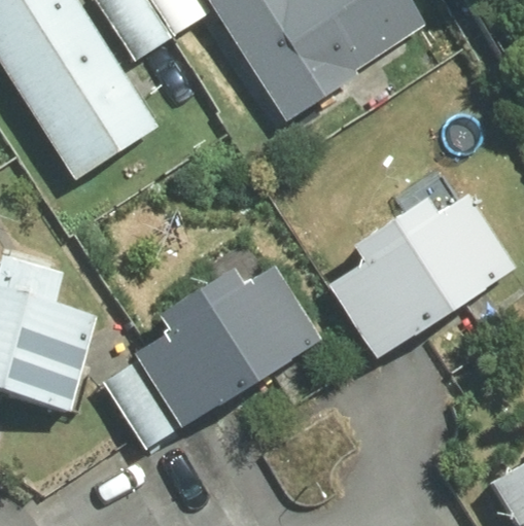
[(79,0),(0,0),(0,63),(72,180),(159,128),(79,0)]
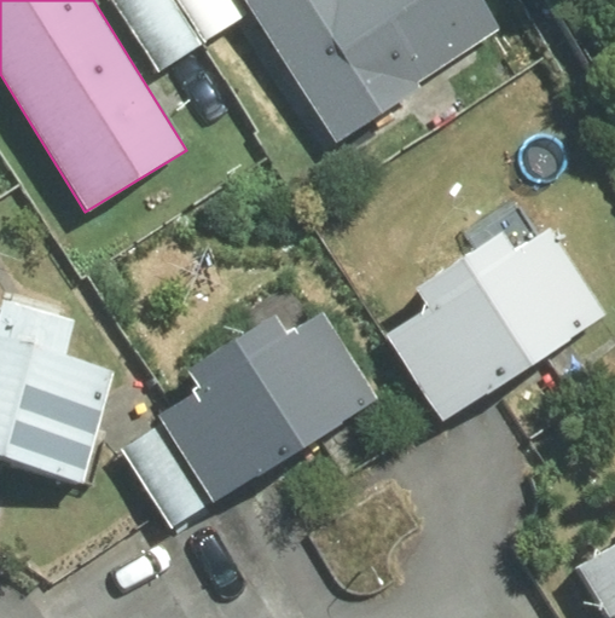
[(244,0),(336,151),(510,46),(481,0),(244,0)]
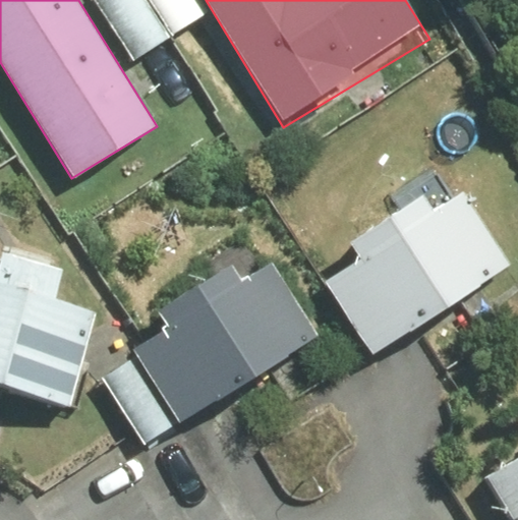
[(361,257),(326,281),(373,354),(513,264),(465,190),(434,211),(421,193),(350,240),(361,257)]
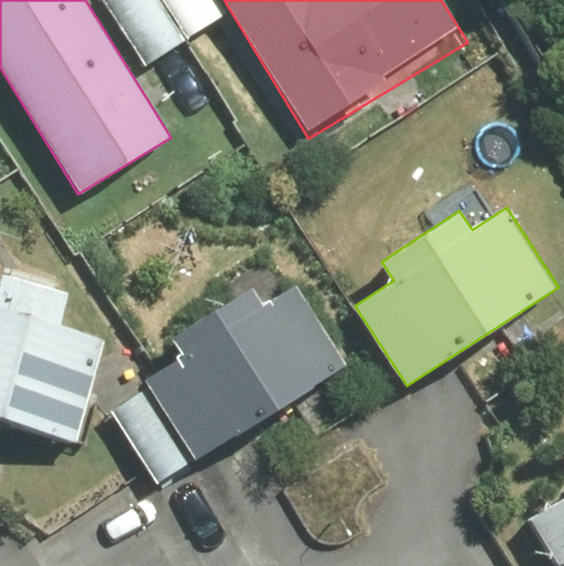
[(0,420),(73,443),(105,340),(61,327),(72,289),(7,269),(0,291),(0,420)]
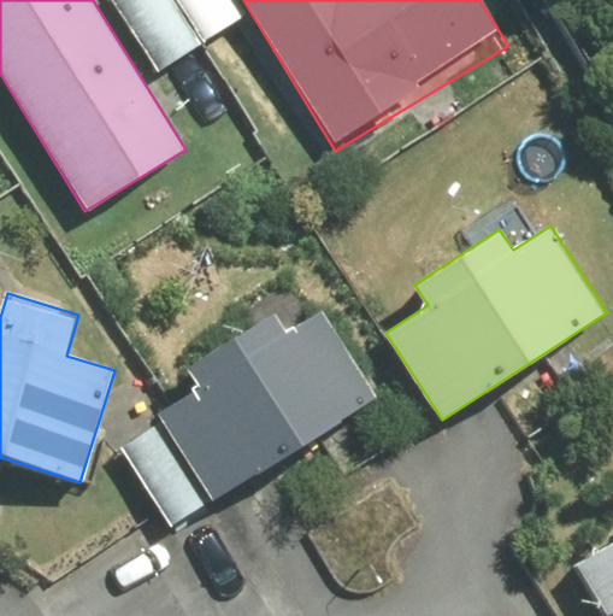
[(202,383),(155,411),(210,499),(376,399),(322,310),(284,333),(272,315),(190,365),(202,383)]
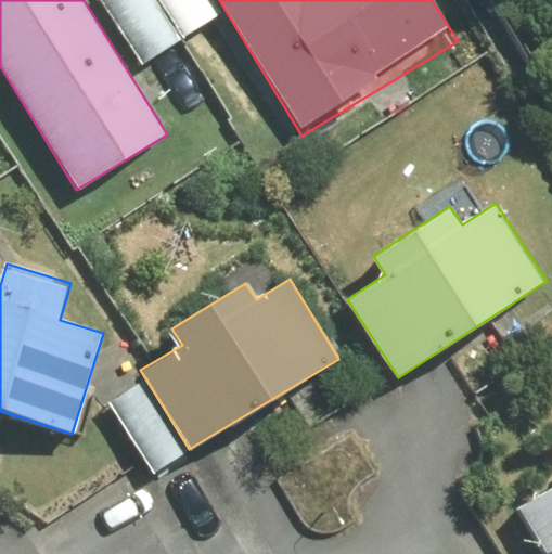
[(551,553),(551,485),(513,511),(540,553),(551,553)]
